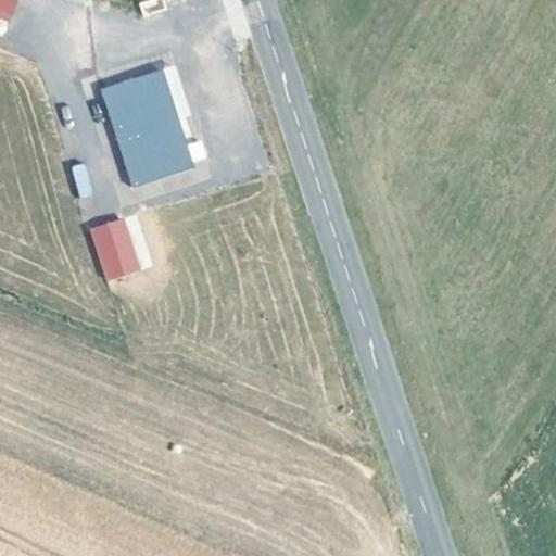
[(0,0),(0,16),(10,20),(16,0),(0,0)]
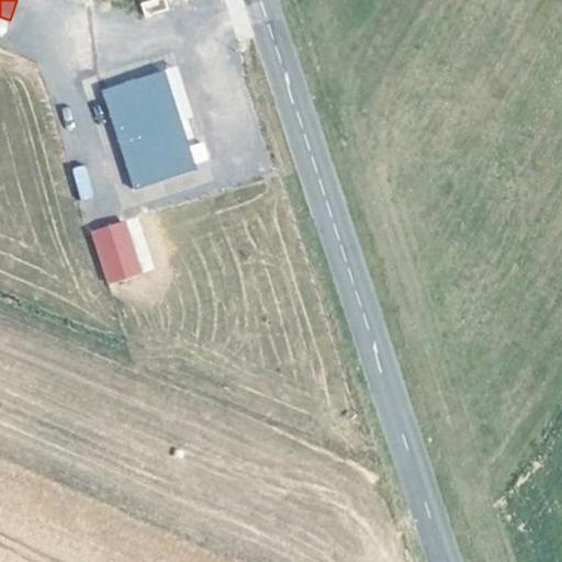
[(165,0),(146,0),(139,2),(144,17),(168,9),(165,0)]
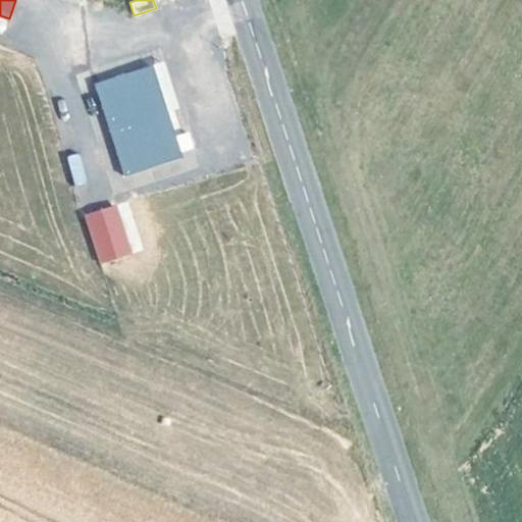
[(154,63),(94,82),(122,175),(184,156),(154,63)]
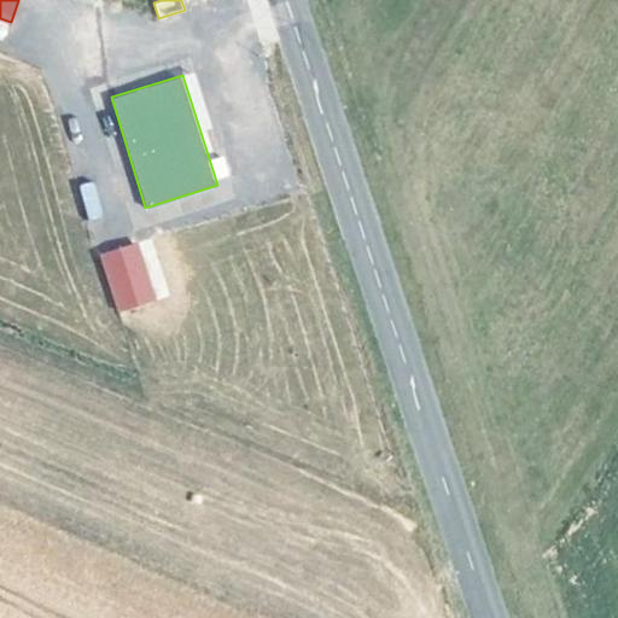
[(93,180),(79,185),(88,219),(104,215),(93,180)]
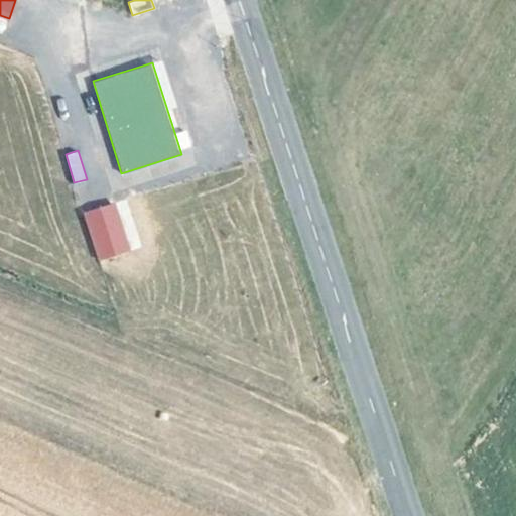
[(96,259),(130,252),(118,202),(85,210),(96,259)]
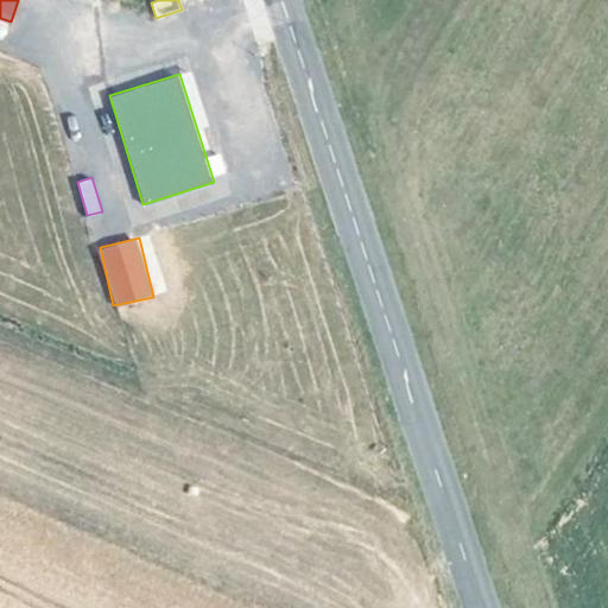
All buildings are outlined.
